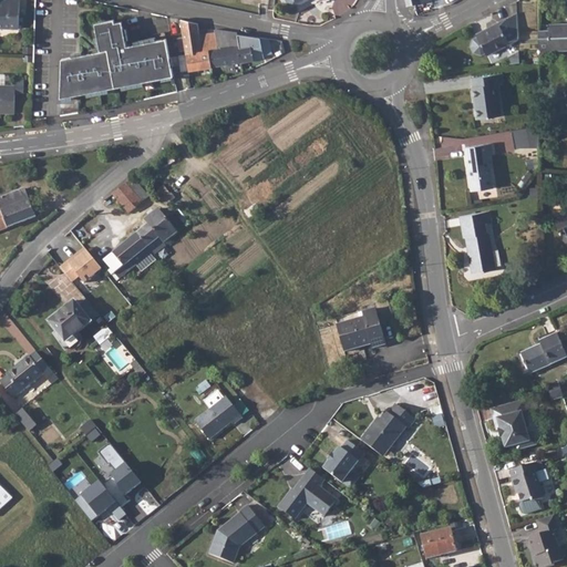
[(0,0),(0,27),(19,28),(19,0),(6,0),(7,0),(1,0),(0,0)]
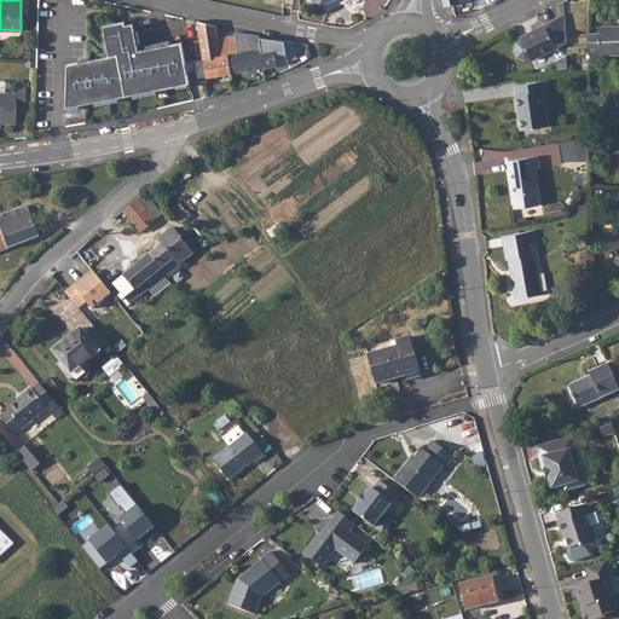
[(531,58),(532,61),(556,47),(565,44),(565,19),(557,23),(556,19),(544,25),(520,38),(521,41),(516,44),(514,51),(518,57),(526,61),(531,58)]
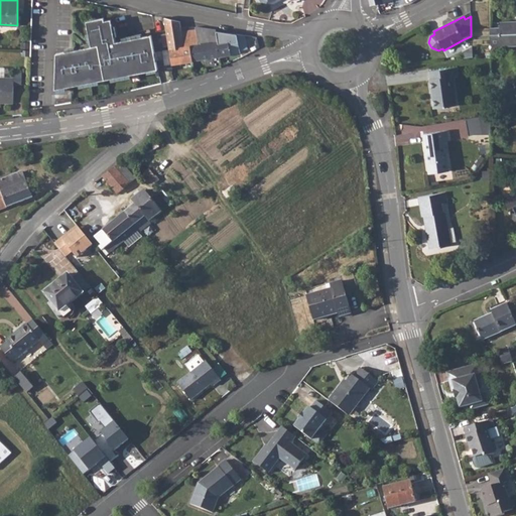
[(55,53),(54,89),(158,69),(150,33),(115,41),(110,18),(103,20),(103,17),(85,21),(90,45),(55,53)]
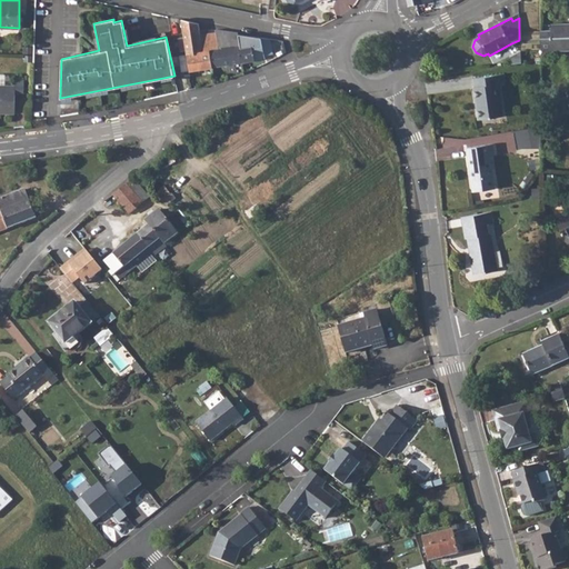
[(198,23),(182,20),(185,38),(187,50),(190,70),(213,67),(210,50),(202,50),(200,35),(198,23)]
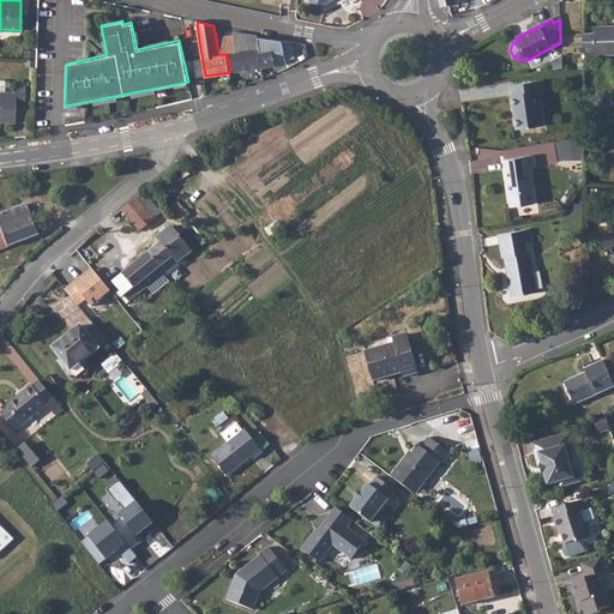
[(584,61),(596,60),(596,54),(613,53),(613,25),(595,26),(595,32),(583,34),(584,61)]
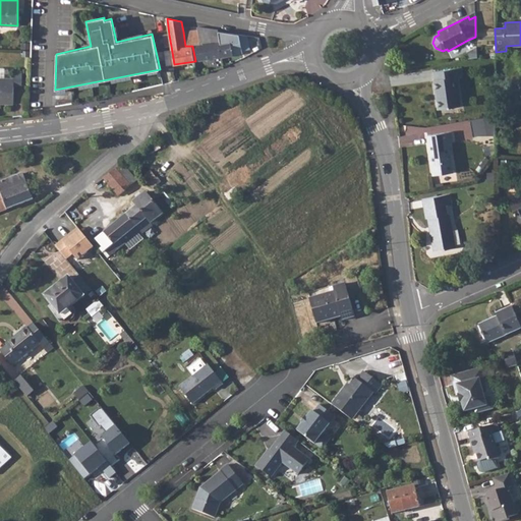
[(200,44),(192,46),(195,61),(222,57),(218,32),(217,30),(197,27),(197,29),(200,44)]
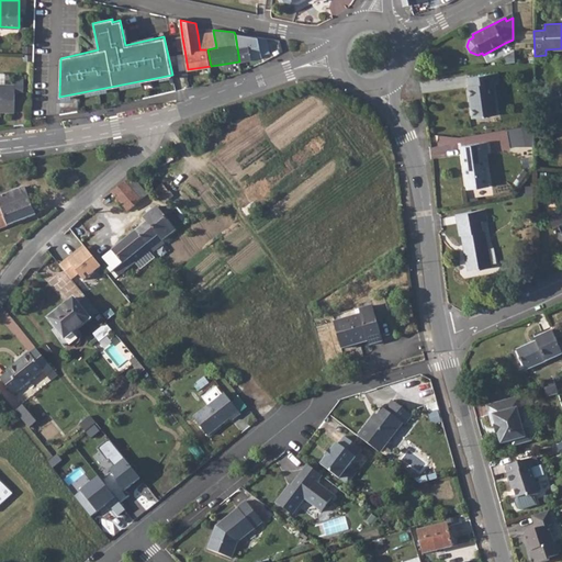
[(213,31),(205,33),(208,49),(216,47),(213,31)]
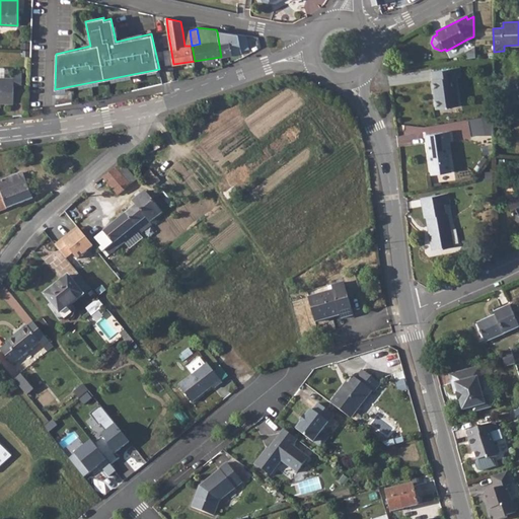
[(190,30),(182,31),(184,46),(192,46),(190,30)]
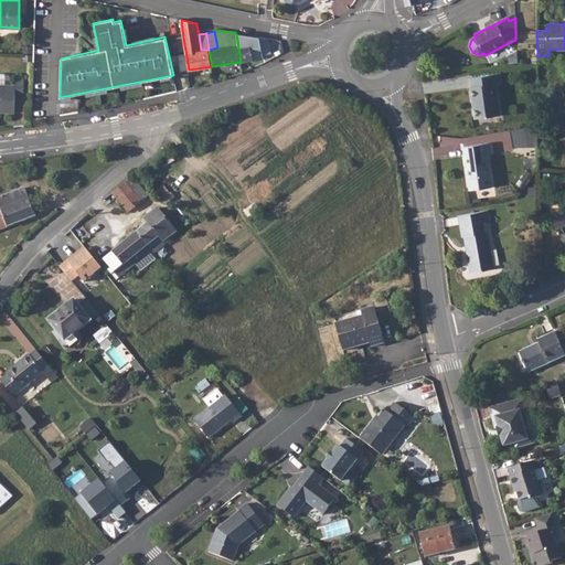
[(268,39),(236,34),(241,62),(263,59),(264,62),(277,55),(276,52),(270,52),(268,39)]
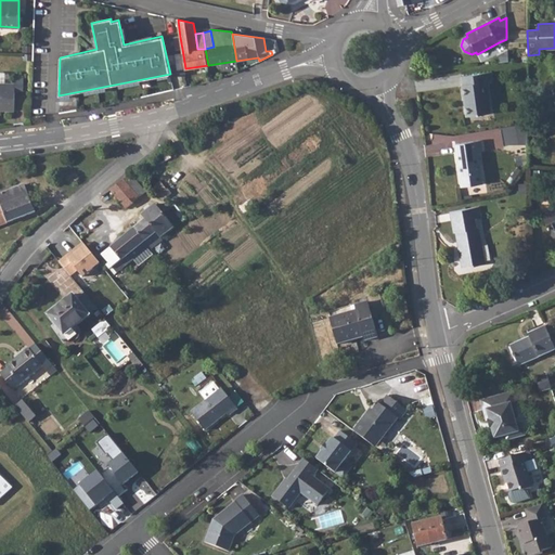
[(490,72),(462,76),(463,85),(462,85),(466,116),(467,117),(490,114),(486,82),(492,81),(490,72)]
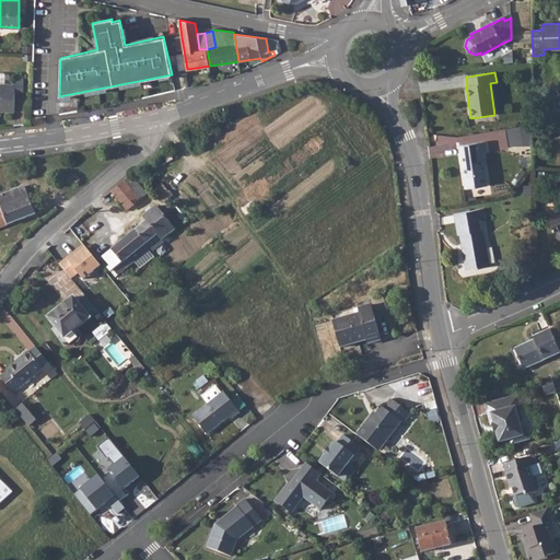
[(13,82),(0,82),(0,109),(14,111),(14,90),(23,90),(23,74),(14,74),(13,82)]
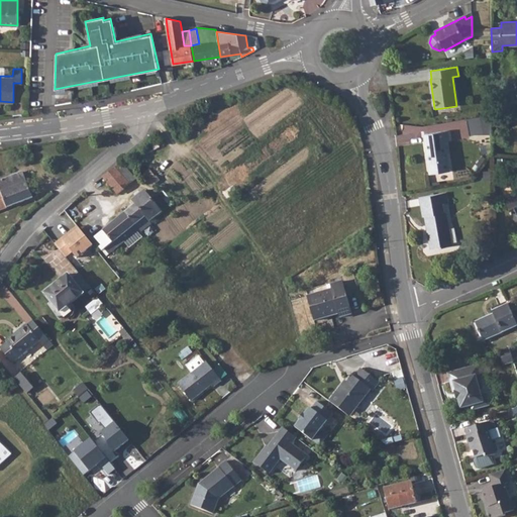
[(487,132),(487,126),(482,127),(481,118),(470,118),(471,133),(487,132)]
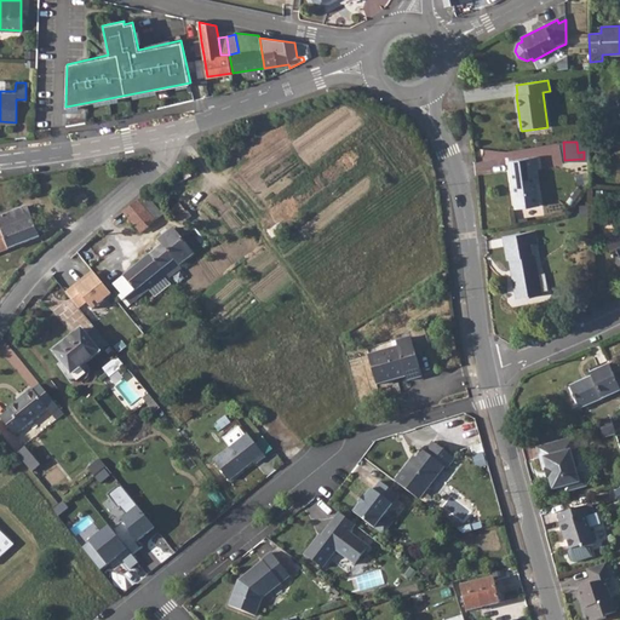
[(537,156),(509,160),(515,210),(539,206),(534,168),(538,167),(537,156)]
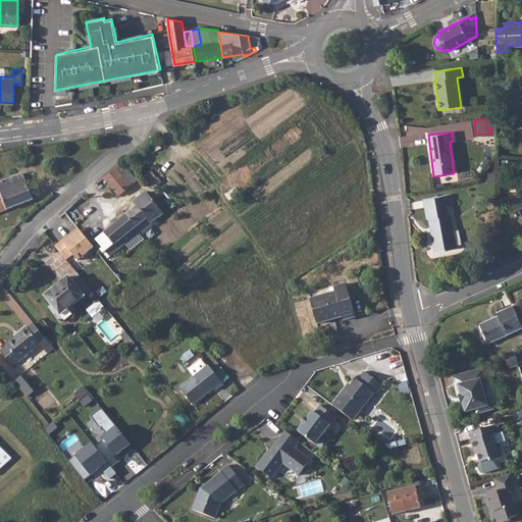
[(121,163),(103,179),(118,197),(136,181),(121,163)]
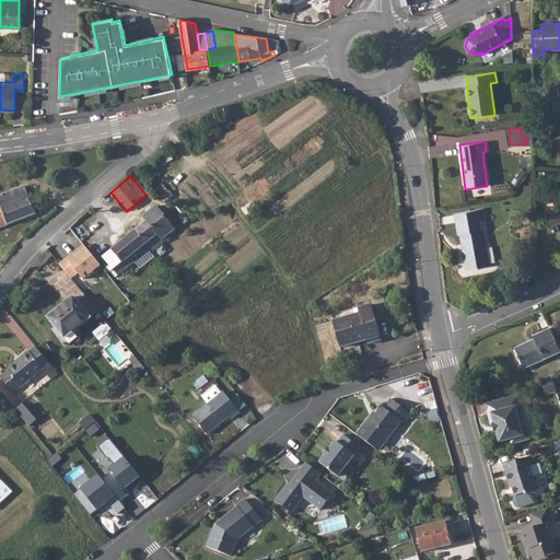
[(24,186),(0,195),(0,226),(35,214),(24,186)]
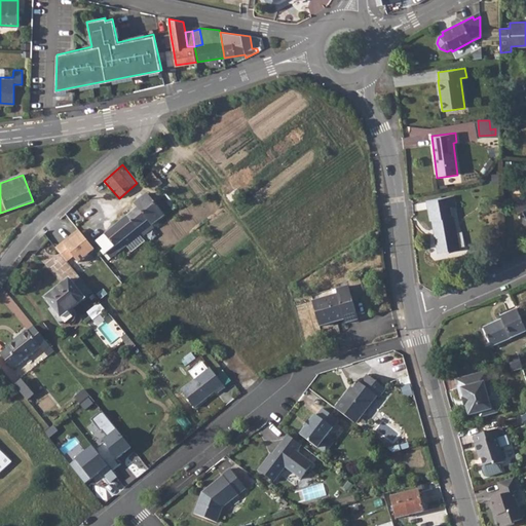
[(137,208),(127,216),(142,233),(164,216),(146,193),(134,203),(137,208)]
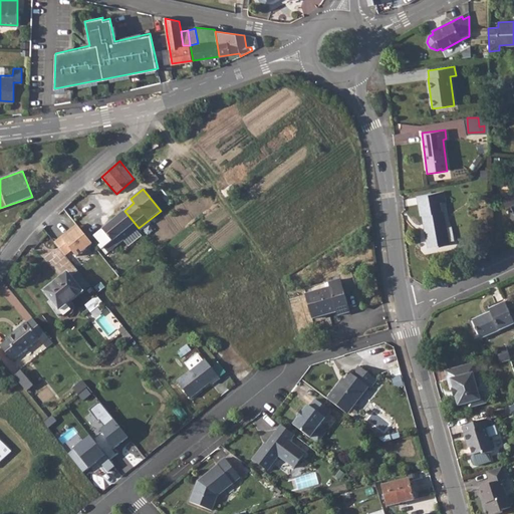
[(423,216),(425,225),(427,225),(427,228),(425,228),(429,248),(450,244),(444,211),(442,212),(440,203),(446,202),(444,192),(417,197),(421,216),(423,216)]
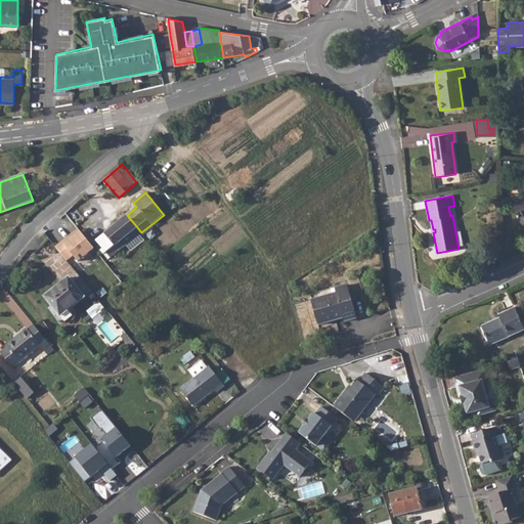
[(523,197),(513,202),(523,224),(523,223),(523,197)]
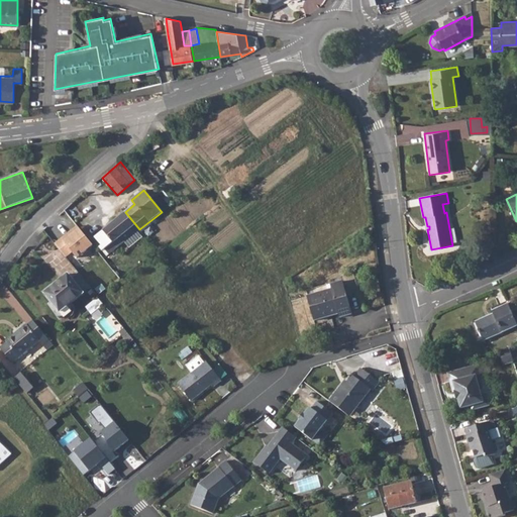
[(48,223),(45,227),(55,237),(70,224),(67,221),(80,210),(73,202),(48,223)]
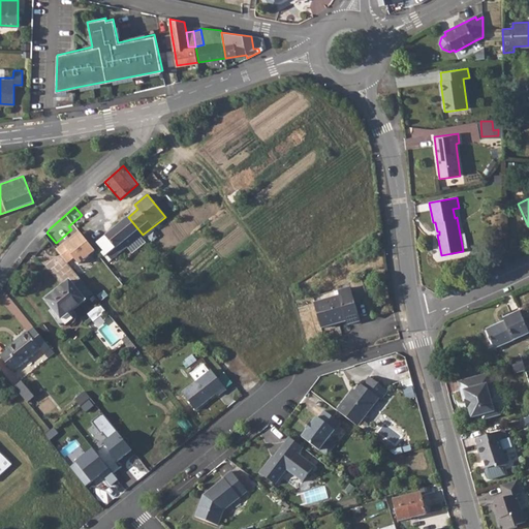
[(128,217),(97,243),(107,255),(110,253),(113,256),(120,253),(143,235),(128,217)]
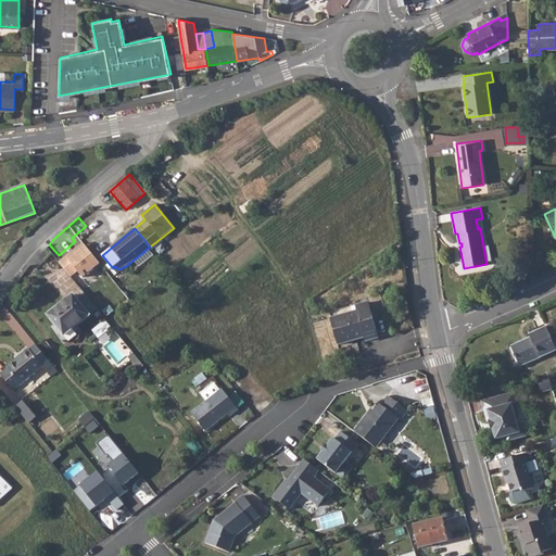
[(75,241),(59,255),(80,281),(86,288),(92,282),(101,275),(75,241)]
